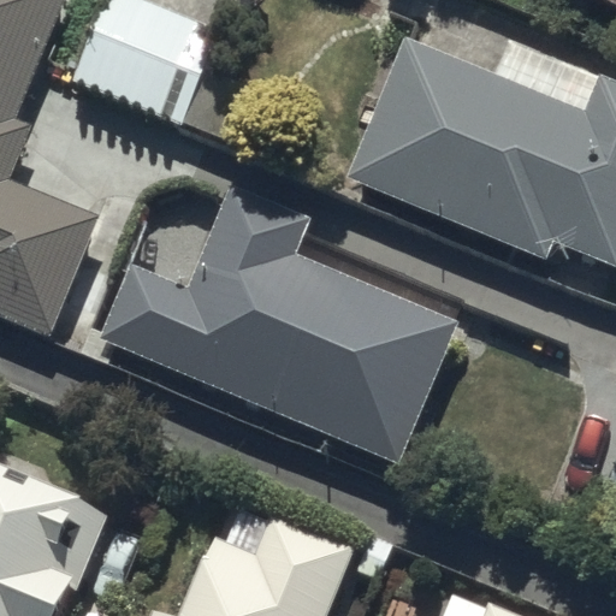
[(19,119),(67,0),(0,0),(0,313),(51,333),(99,214),(11,179),(34,125),(19,119)]
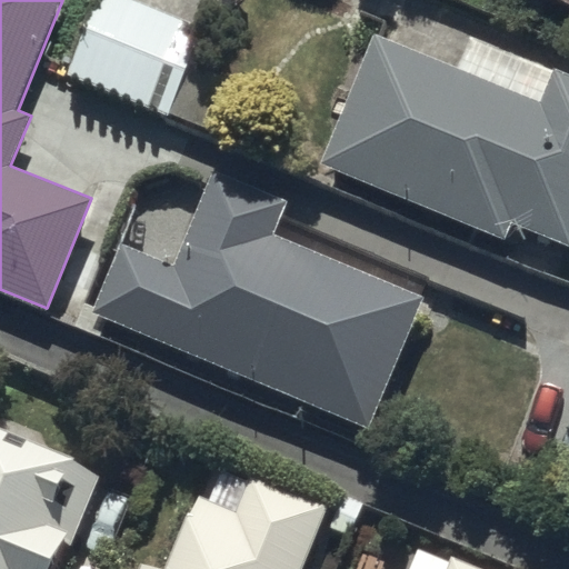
[(205,29),(135,0),(98,0),(68,73),(169,116),(205,29)]
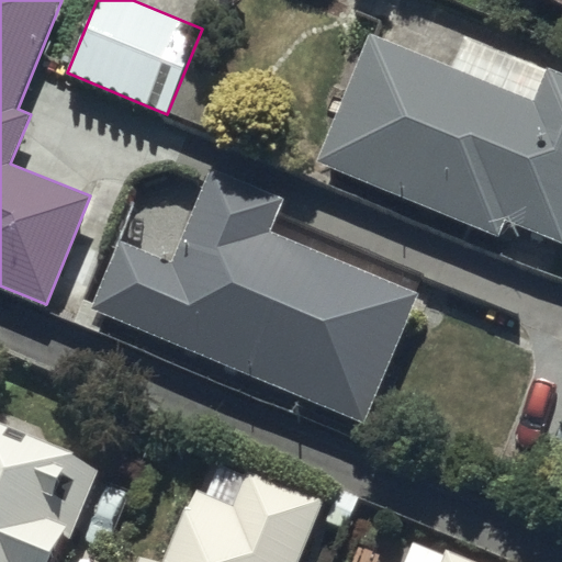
[(535,102),(370,34),(316,161),(498,237),(506,221),(561,244),(561,74),(548,68),(535,102)]
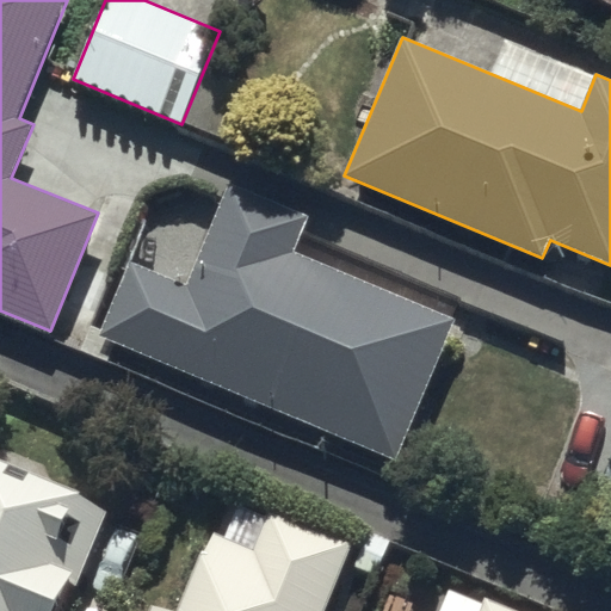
[(125,263),(96,338),(396,460),(454,319),(292,254),(307,218),(226,185),(185,287),(125,263)]
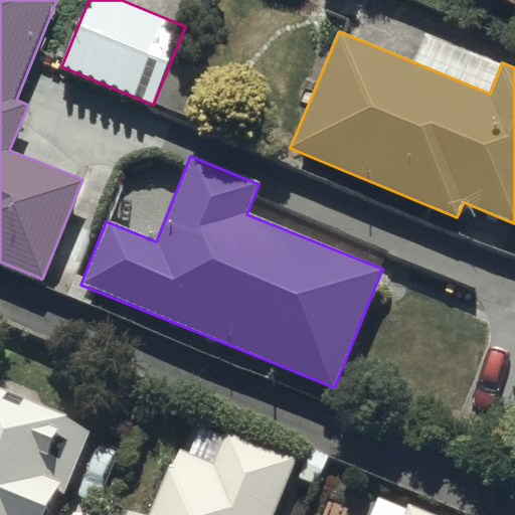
[(0,391),(0,514),(53,514),(90,428),(0,391)]
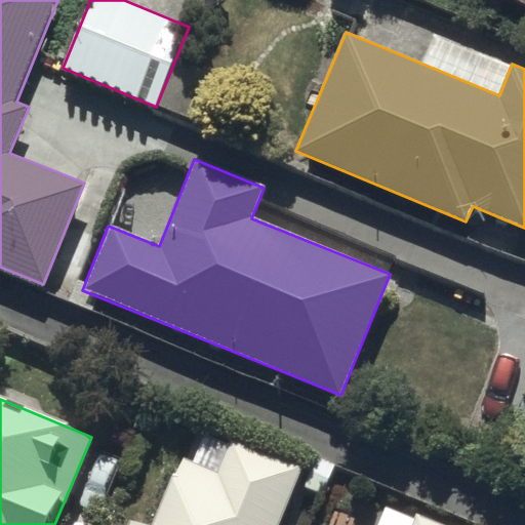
[(279,524),(303,470),(230,440),(227,446),(202,436),(193,459),(183,455),(153,524),(145,524),(131,519),(128,524),(279,524)]
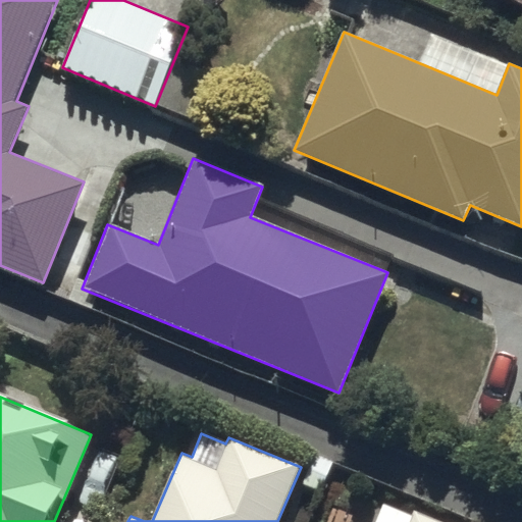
[(438,521),(416,513),(414,516),(382,503),(373,521),(438,521)]
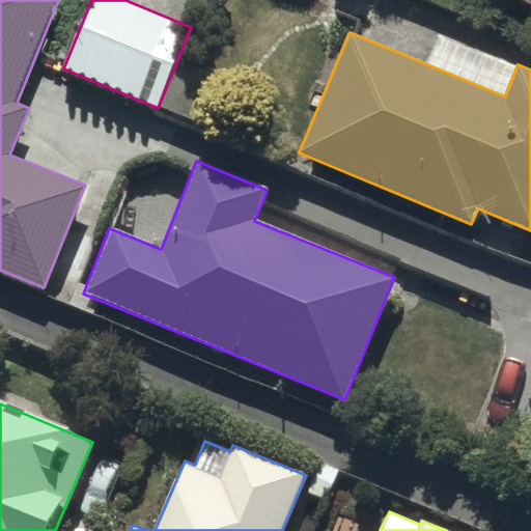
All buildings are outlined.
